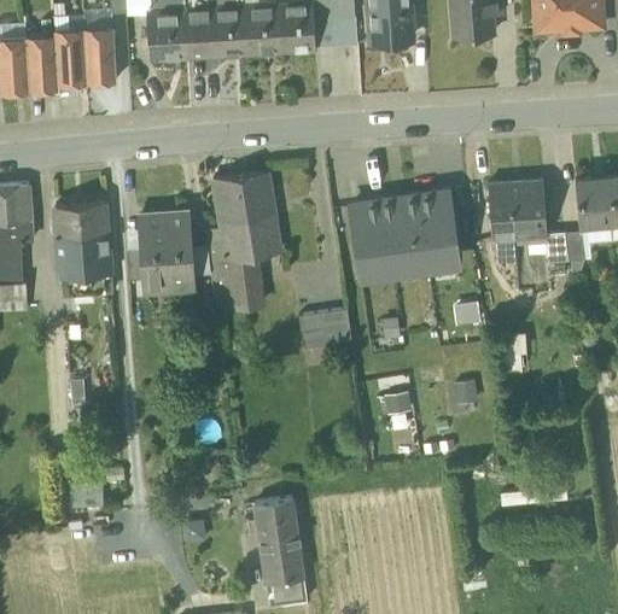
[(109,0),(110,9),(110,13),(126,12),(124,0),(109,0)]
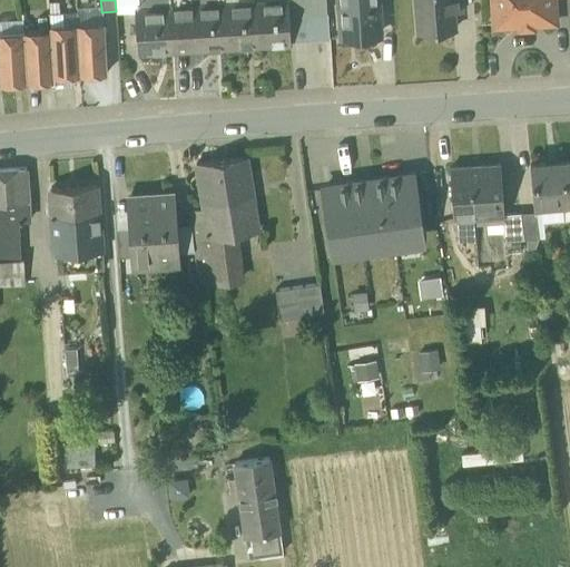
[(138,0),(115,0),(116,11),(117,13),(137,12),(139,12),(138,0)]
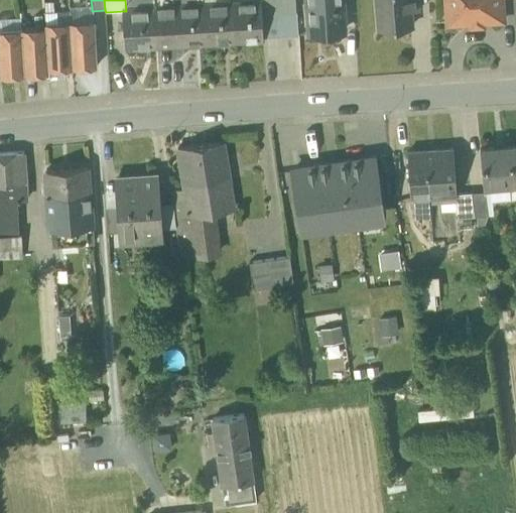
[(152,0),(125,0),(126,11),(140,10),(153,9),(152,0)]
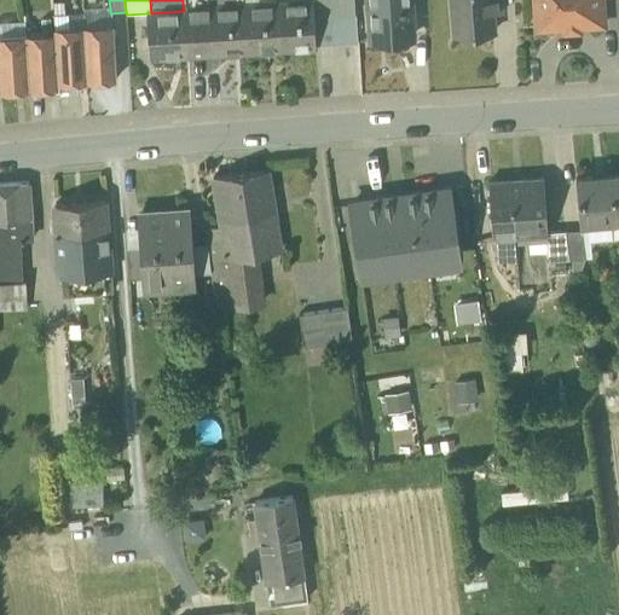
[(186,56),(212,54),(209,13),(208,0),(183,0),(184,11),(186,56)]
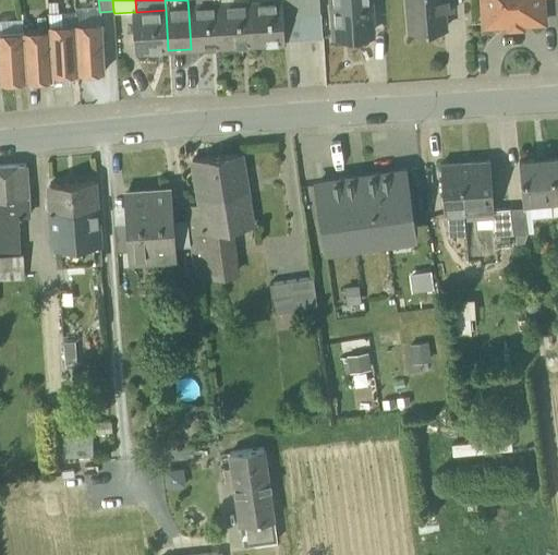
[(187,0),(189,12),(207,11),(207,7),(209,8),(214,2),(213,0),(187,0)]
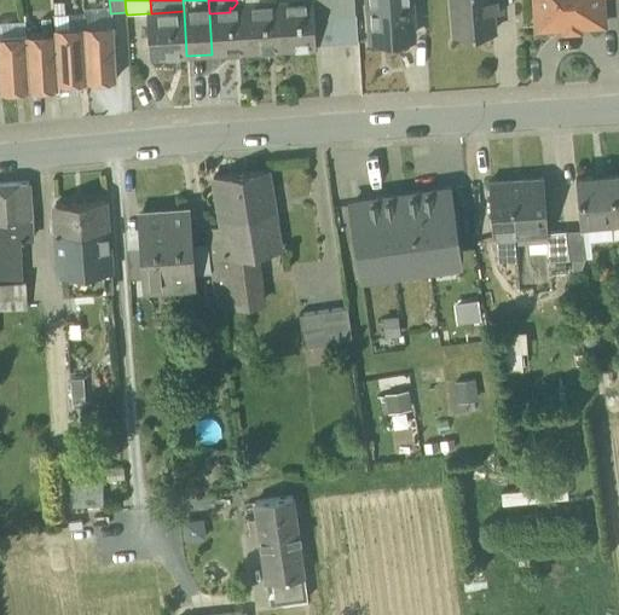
[(242,0),(243,7),(247,7),(247,11),(264,10),(264,5),(277,5),(277,0),(242,0)]
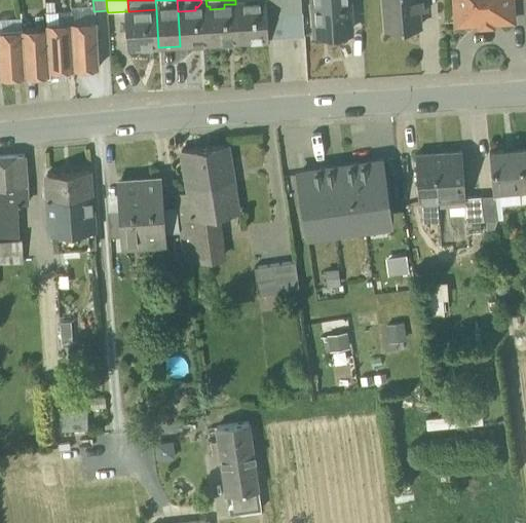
[(300,0),(264,0),(265,2),(266,6),(277,6),(278,13),(290,13),(302,12),(300,0)]
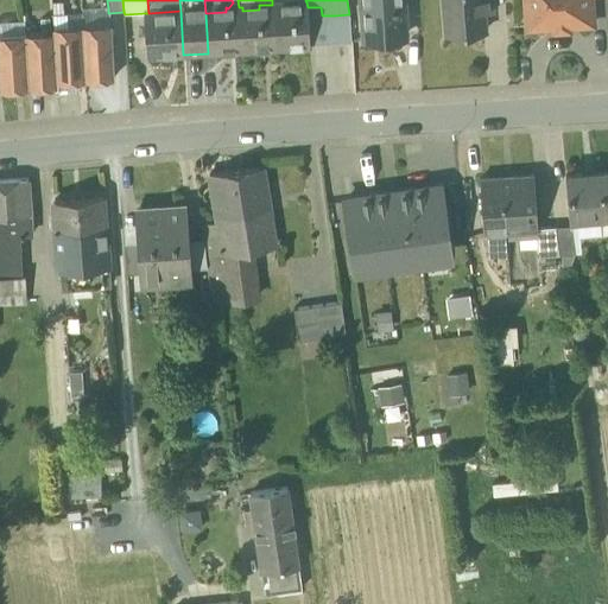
[(362,0),(365,42),(404,40),(400,0),(362,0)]
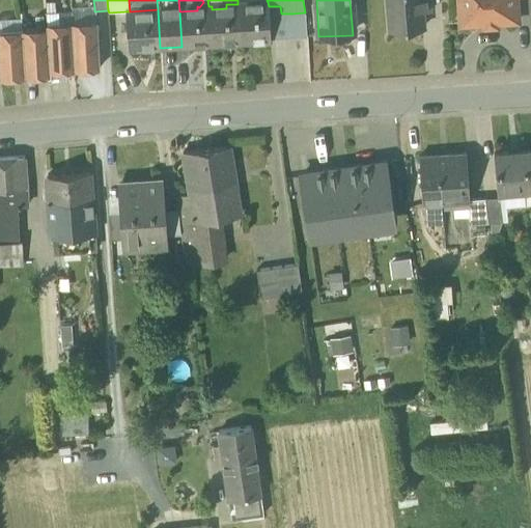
[(385,0),(389,32),(419,29),(422,28),(421,15),(429,14),(427,0),(385,0)]
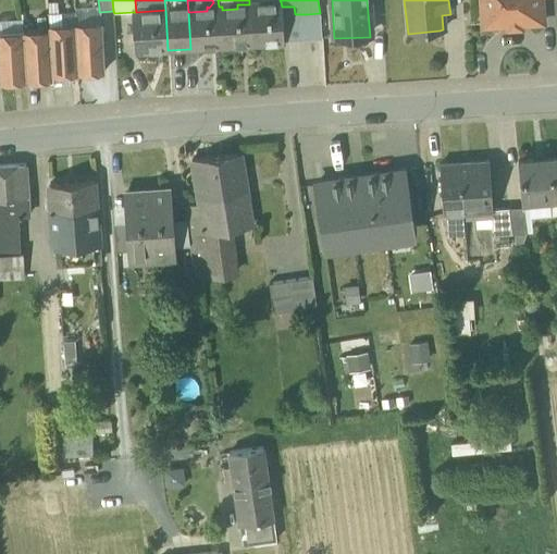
[(480,0),(482,28),(543,25),(541,0),(480,0)]
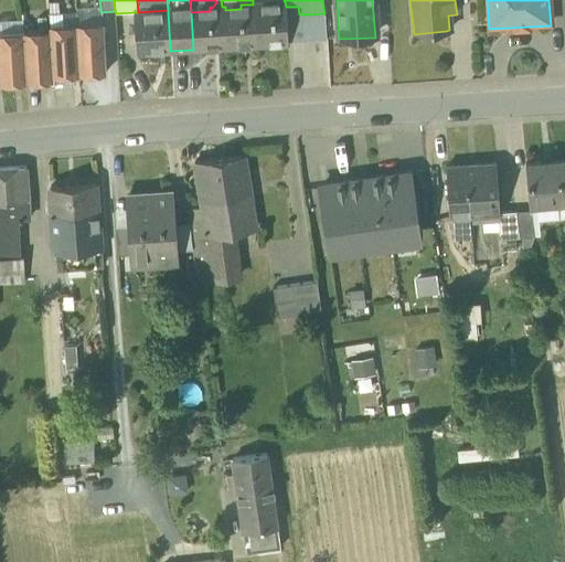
[(272,7),(253,9),(256,45),(287,44),(286,7),(285,2),(272,3),(272,7)]
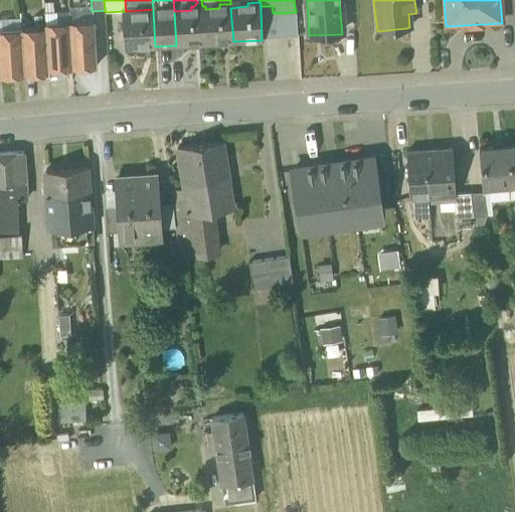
[(204,43),(233,41),(230,8),(230,4),(219,4),(219,8),(205,9),(205,6),(202,6),(204,43)]
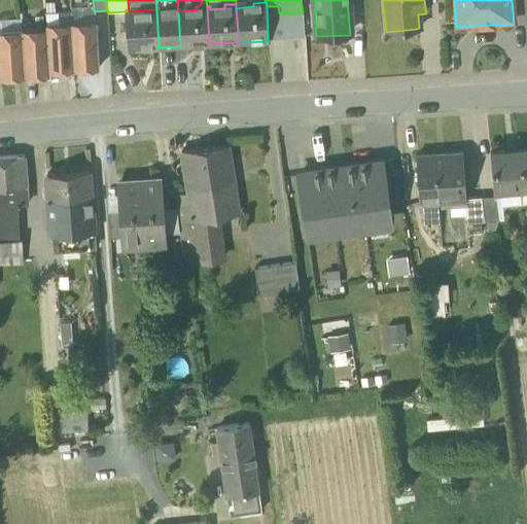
[(207,6),(198,7),(196,6),(196,10),(178,11),(180,46),(209,44),(207,6)]
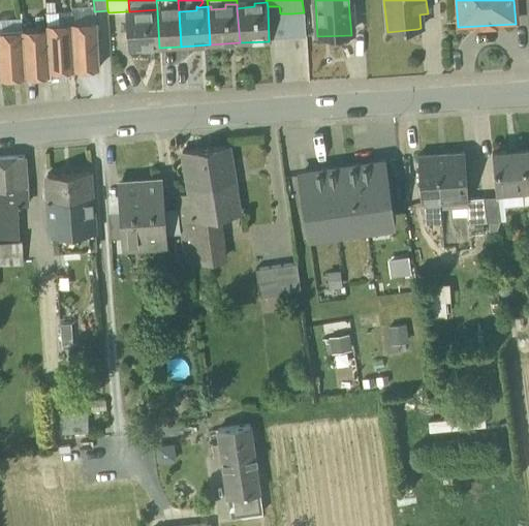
[(269,41),(281,39),(280,13),(279,6),(268,6),(269,41)]
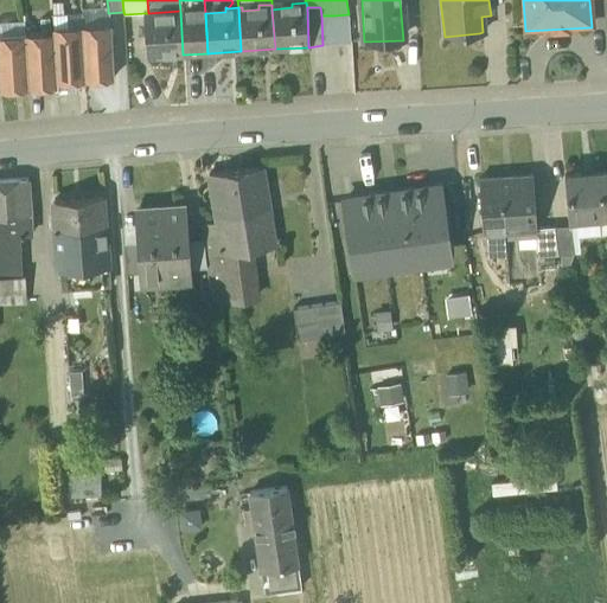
[(81,10),(81,14),(82,29),(109,26),(108,13),(108,8),(81,10)]
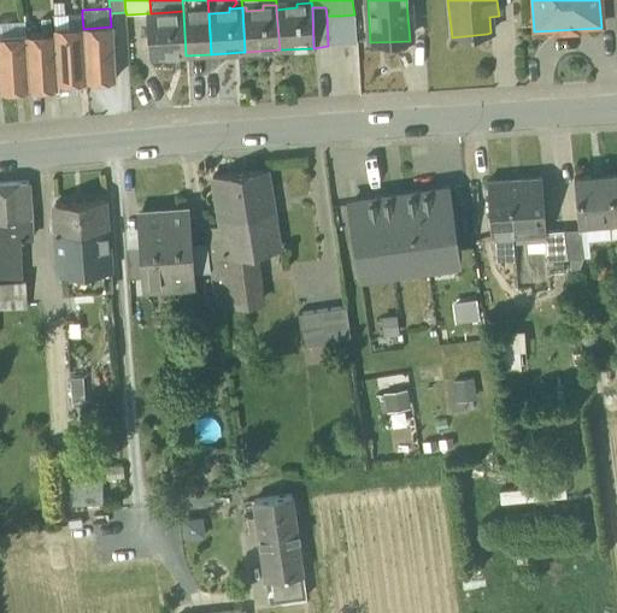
[(151,58),(186,56),(183,11),(168,12),(169,17),(151,18),(151,13),(148,13),(151,58)]
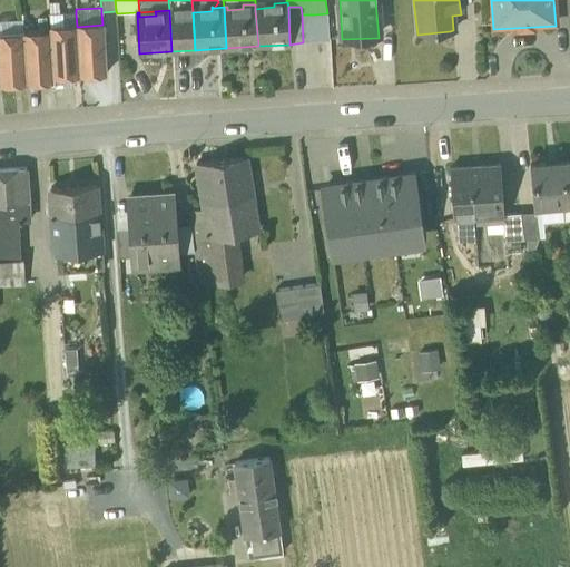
[(49,15),(50,28),(77,27),(76,13),(49,15)]
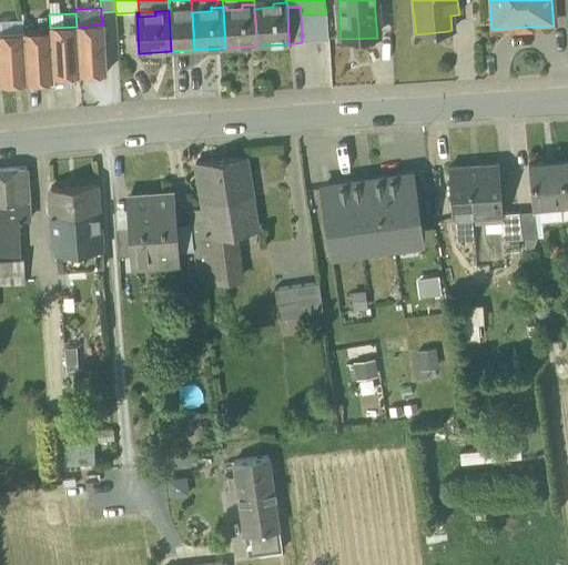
[(326,13),(313,14),(315,42),(327,41),(326,13)]
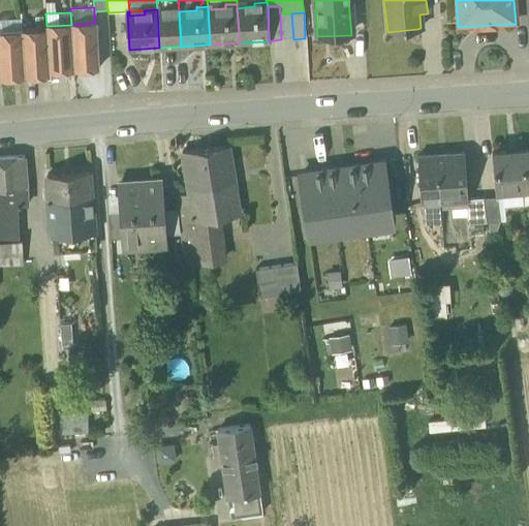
[(281,39),(293,39),(291,13),(280,13),(281,39)]
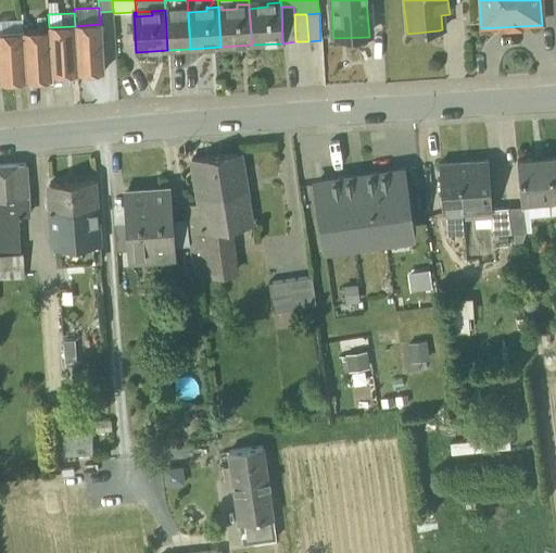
[(0,21),(0,35),(23,34),(23,20),(0,21)]
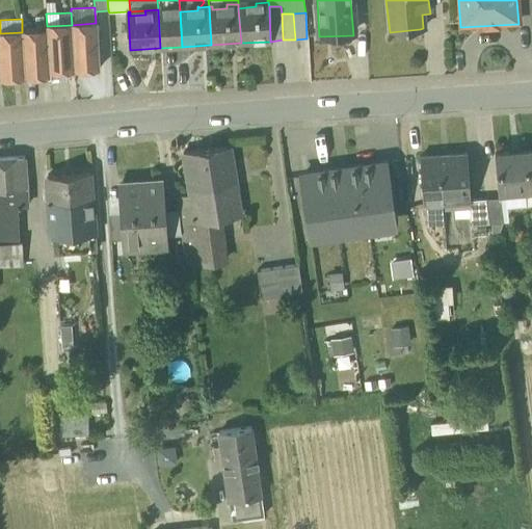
[(96,23),(72,25),(75,71),(100,69),(97,23),(96,23)]
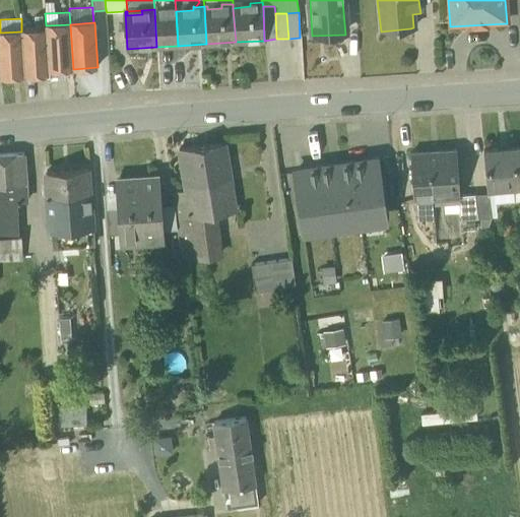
[(49,70),(73,69),(70,24),(46,25),(46,29),(49,70)]
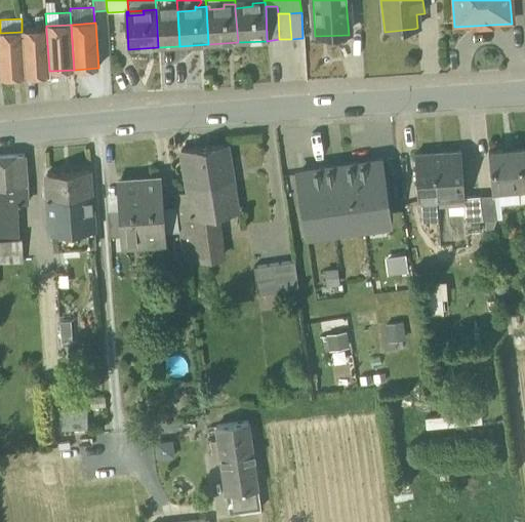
[(49,75),(49,71),(46,30),(22,32),(25,77),(49,75)]
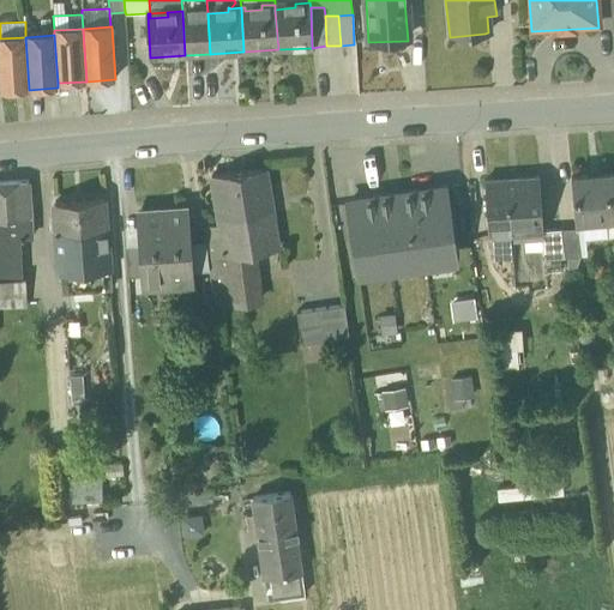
[(0,91),(29,90),(25,37),(0,38),(0,91)]
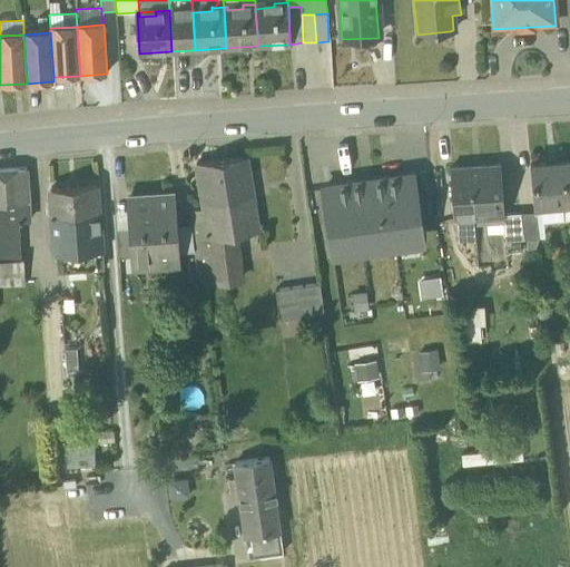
[(80,89),(80,76),(53,77),(53,81),(53,91),(80,89)]
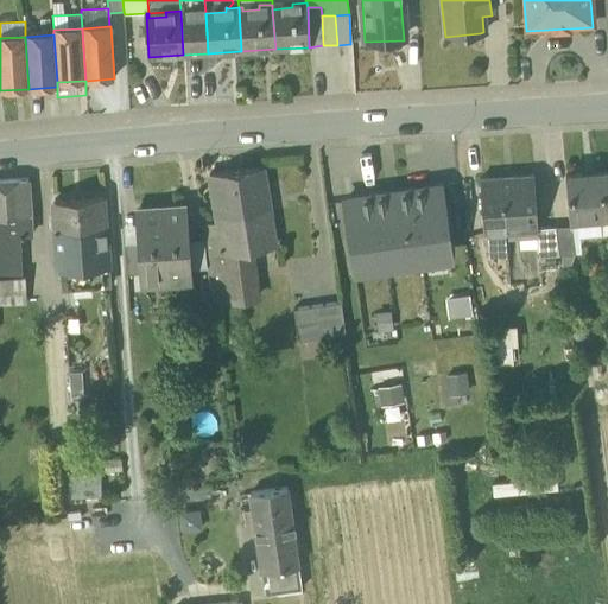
[(217,224),(222,256),(249,252),(273,248),(261,171),(210,177),(217,224)]
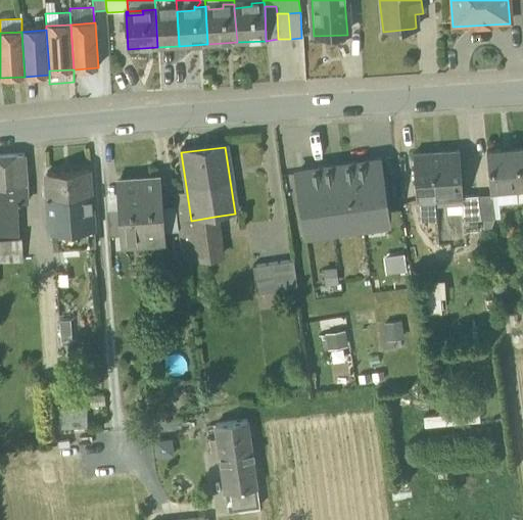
[(517,188),(522,187),(522,150),(514,151),(517,188)]
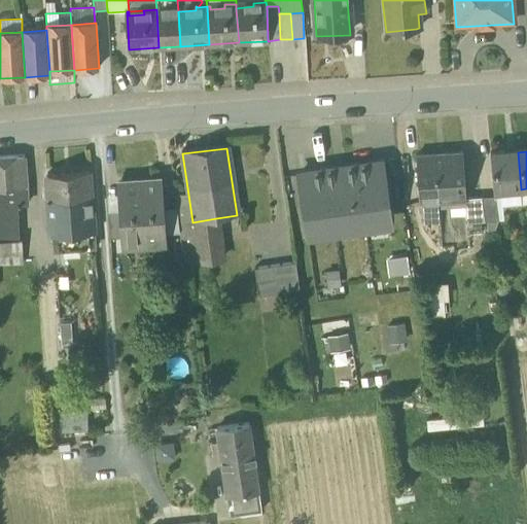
[(492,191),(521,189),(518,152),(490,154),(492,191)]
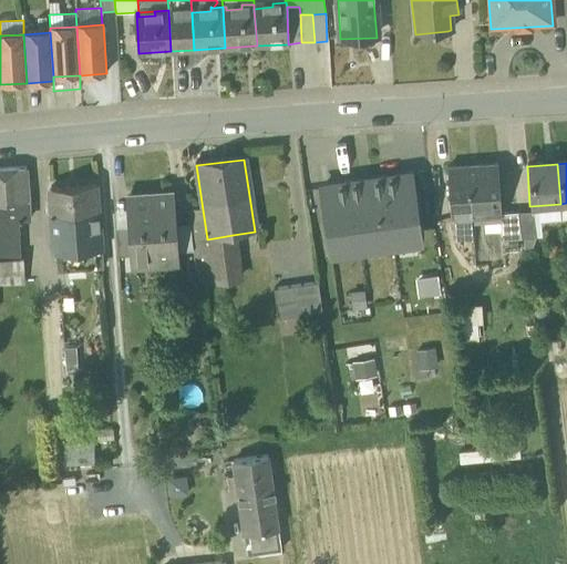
[(470,214),(470,219),(484,218),(500,217),(501,217),(501,215),(497,166),(478,167),(480,173),(470,174),(468,168),(446,170),(450,215),(470,214)]
